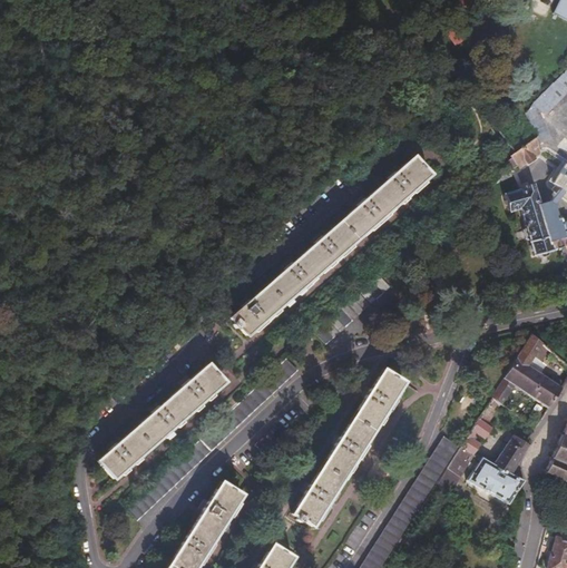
[(448,0),(447,3),(462,13),(469,0),(448,0)]
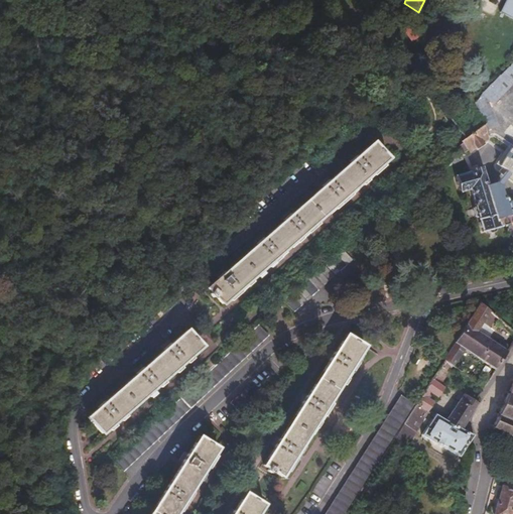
[(507,0),(503,10),(512,14),(512,0),(507,0)]
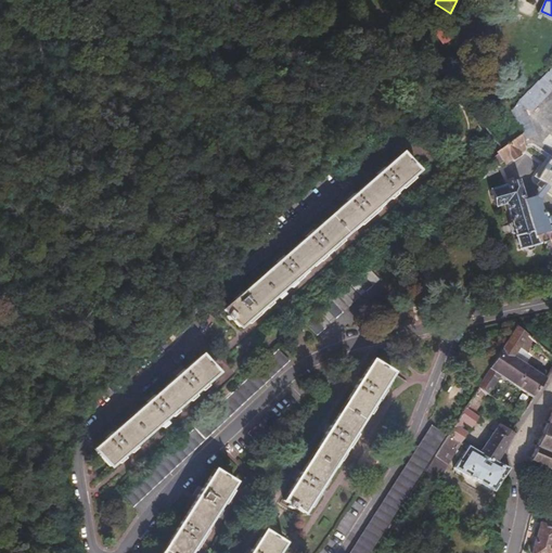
[(441,20),(429,26),(440,44),(452,37),(441,20)]
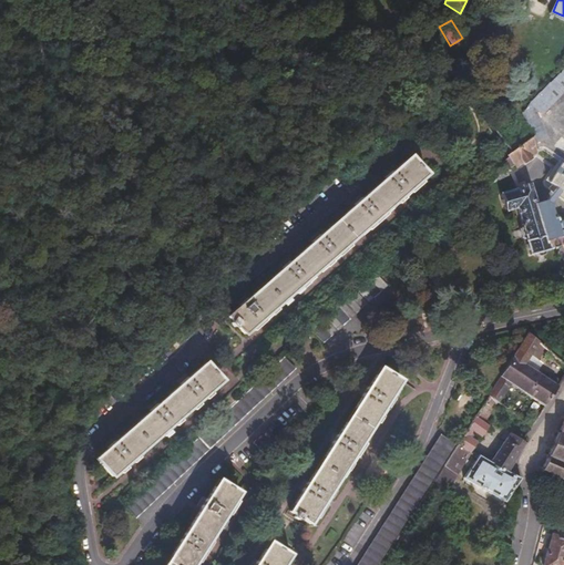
[(535,99),(537,104),(546,112),(563,93),(563,73),(560,75),(549,85),(535,99)]
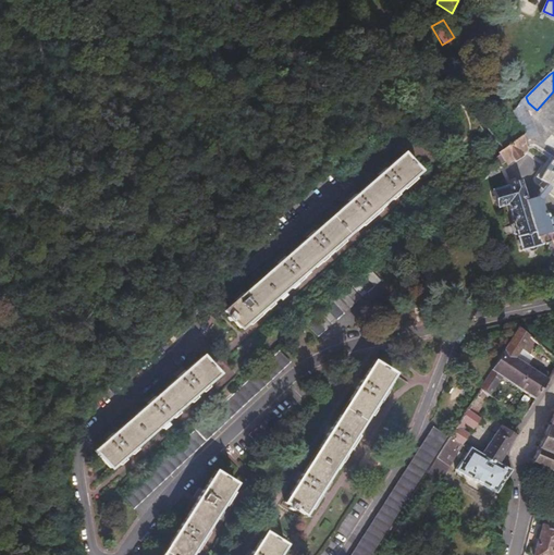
[(517,109),(527,132),(529,137),(541,134),(528,102),(526,97),(517,109)]
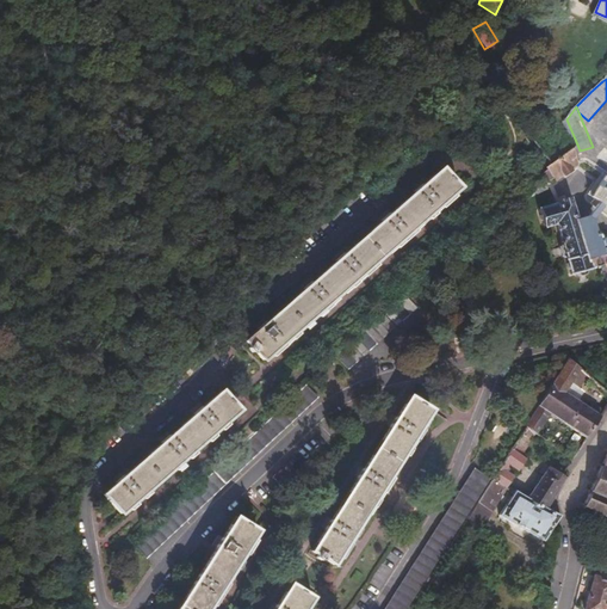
[(553,160),(550,162),(559,176),(582,160),(580,151),(577,145),(553,160)]
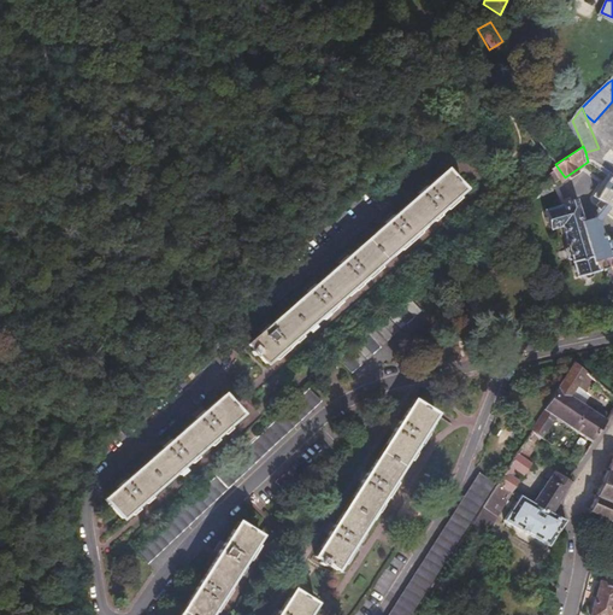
[(264,332),(252,343),(269,361),(467,187),(451,168),(430,186),(425,180),(417,188),(420,193),(396,216),(392,210),(383,217),(388,222),(351,255),(346,250),(337,257),(342,262),(318,283),(313,279),(304,286),(308,292),(272,324),(267,318),(259,326),(264,332)]
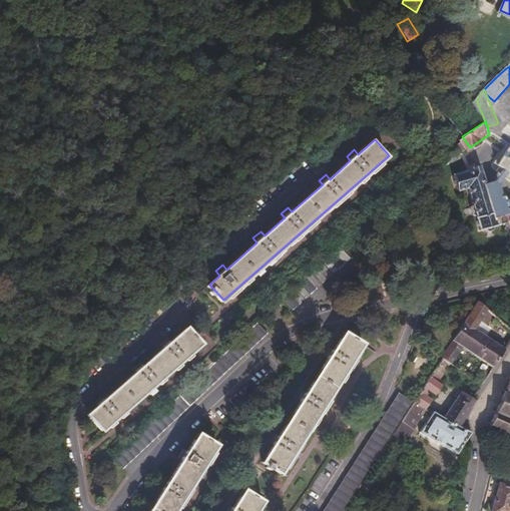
[(443,156),(450,163),(464,156),(455,146),(443,156)]
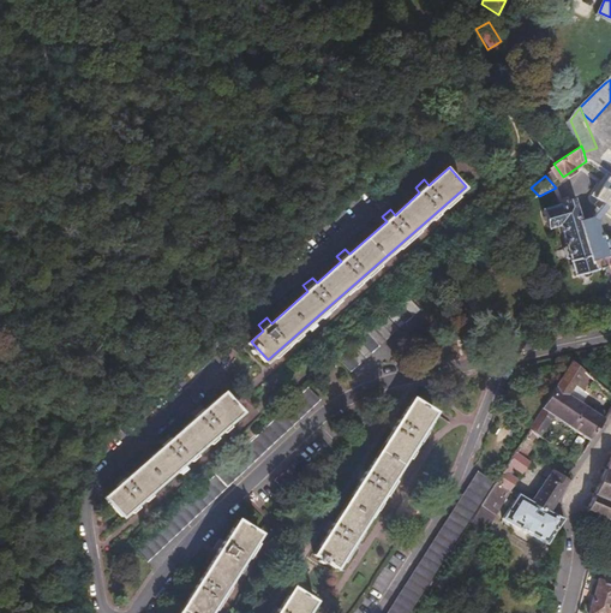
[(610,236),(606,236),(603,226),(601,226),(600,224),(599,224),(598,218),(592,214),(587,215),(585,213),(581,213),(576,197),(568,198),(569,202),(546,208),(551,227),(565,224),(579,274),(583,273),(585,273),(585,275),(588,274),(591,272),(600,269),(600,267),(610,263),(610,236)]
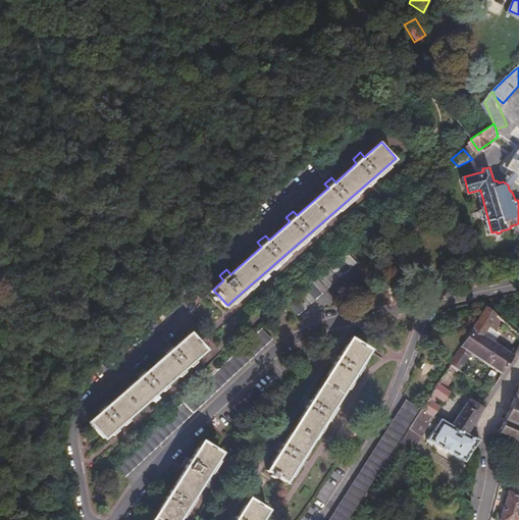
[(347,250),(291,300),(302,312),(358,262),(347,250)]
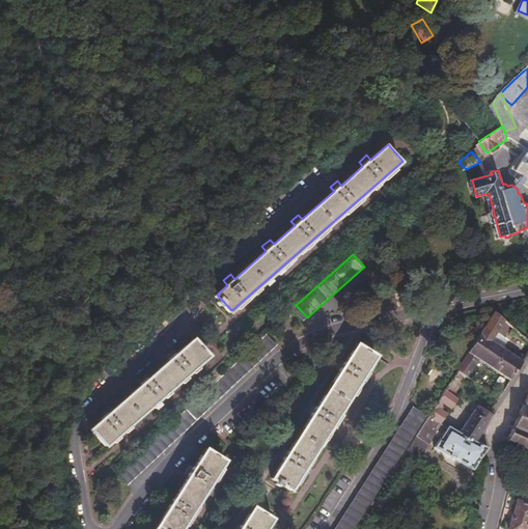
[(481,358),(512,380),(526,359),(515,352),(494,338),(499,331),(505,335),(511,326),(516,328),(517,326),(497,309),(459,367),(460,368),(464,371),(469,376),(481,358)]
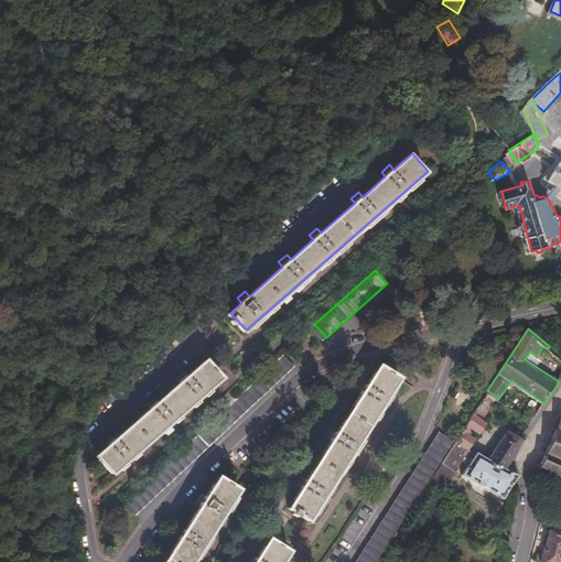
[(283,353),(204,424),(217,438),(295,367),(283,353)]
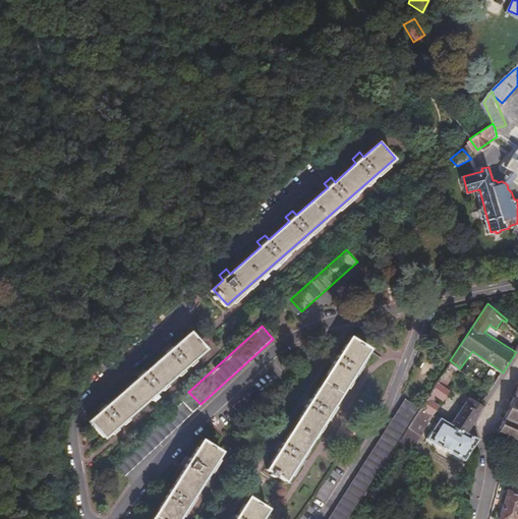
[(103,407),(92,416),(106,433),(207,346),(192,330),(177,343),(174,339),(167,345),(170,349),(149,367),(146,363),(138,369),(141,373),(110,400),(107,397),(100,403),(103,407)]
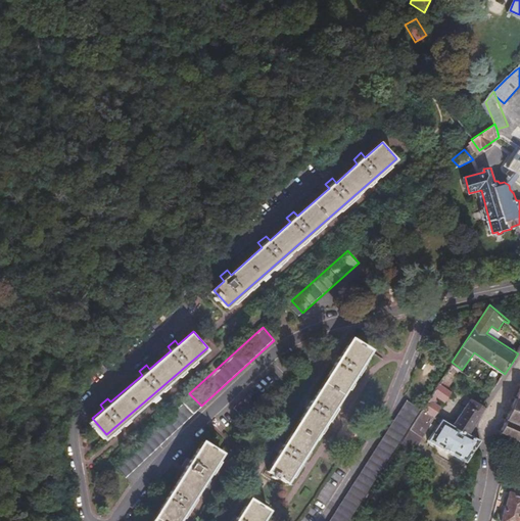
[(371,348),(353,336),(342,356),(337,352),(332,361),(336,364),(314,398),(311,395),(303,406),(308,409),(285,444),(281,442),(276,451),(280,453),(268,471),(286,482),(371,348)]
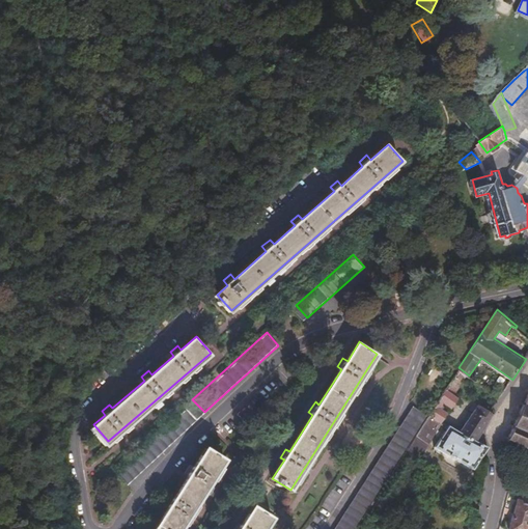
[(515,352),(526,359),(527,357),(517,349),(515,352)]
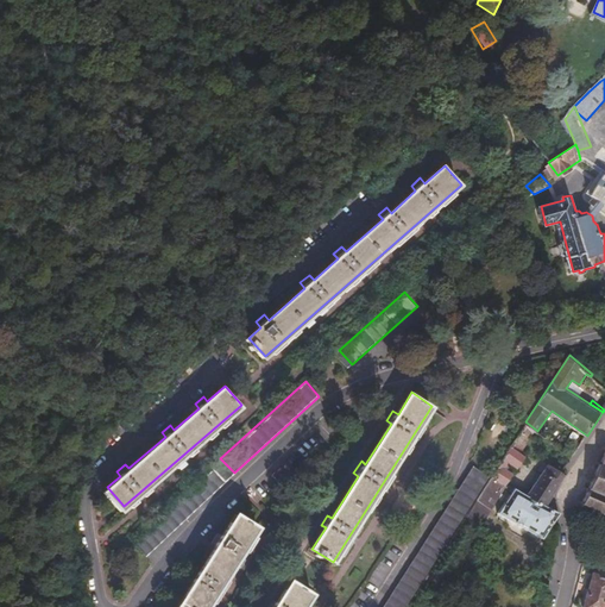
[(518,449),(531,426),(527,423),(512,445),(518,449)]
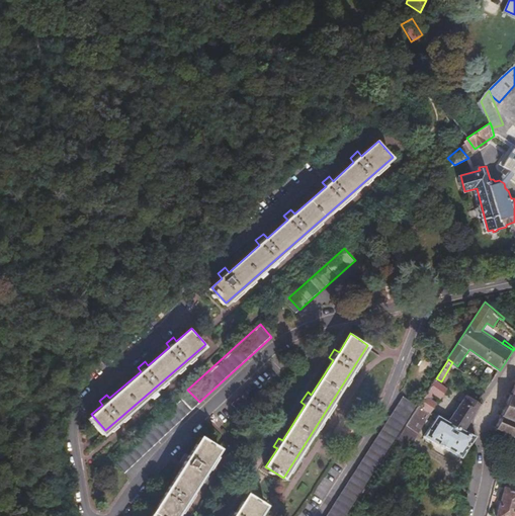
[(436,378),(430,388),(441,395),(447,385),(441,381),(436,378)]
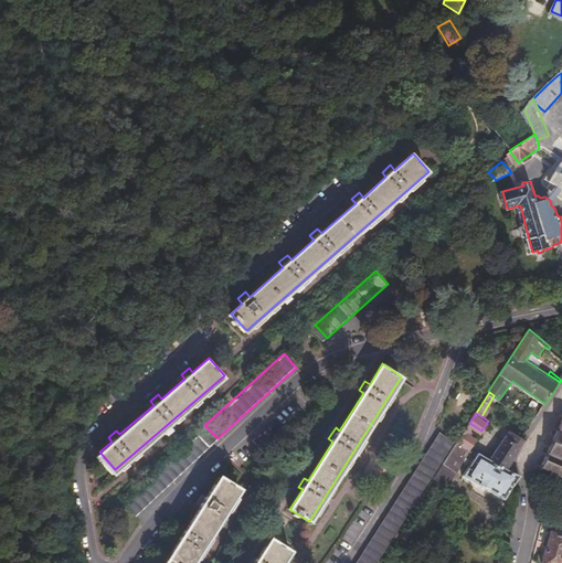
[(561,422),(543,464),(541,463),(538,468),(543,470),(545,468),(561,475),(561,422)]
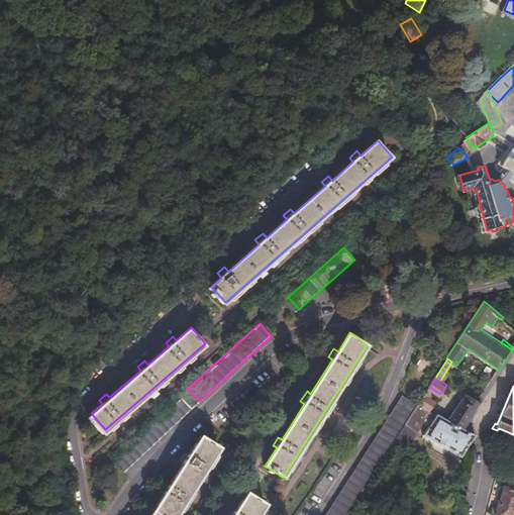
[(187,389),(115,453),(126,467),(199,401),(187,389)]
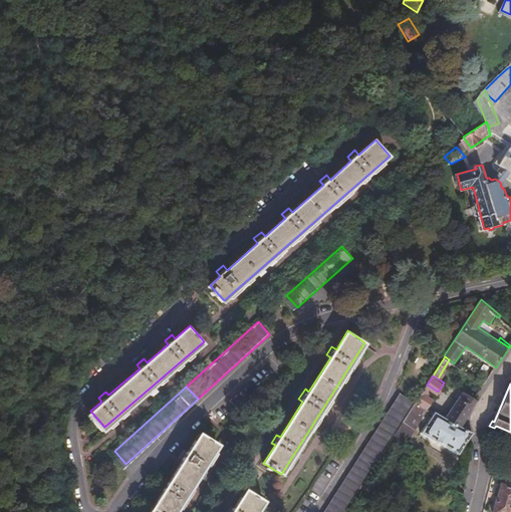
[(417,401),(428,408),(434,399),(423,392),(417,401)]
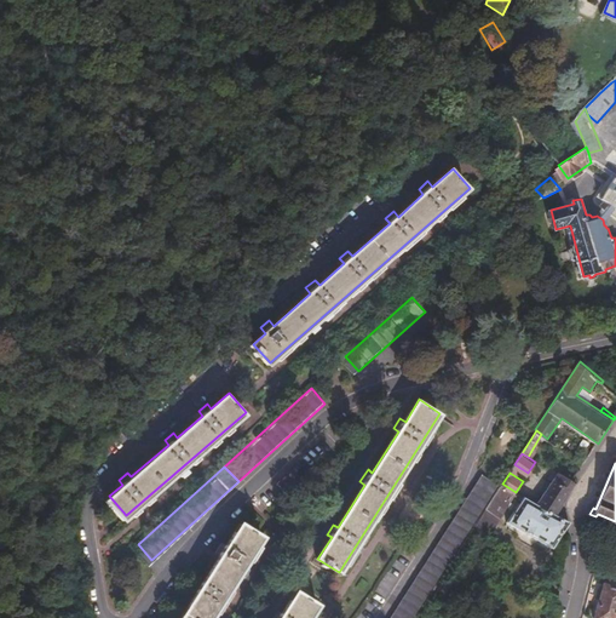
[(558,473),(539,502),(558,513),(576,484),(573,481),(558,473)]
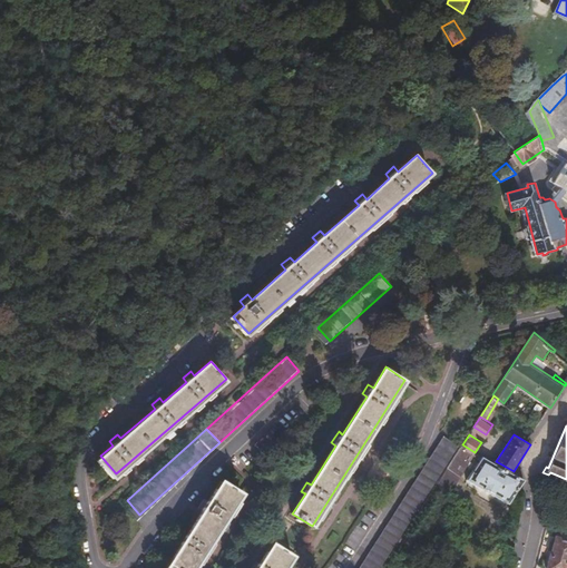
[(379,567),(458,446),(447,438),(362,567),(379,567)]
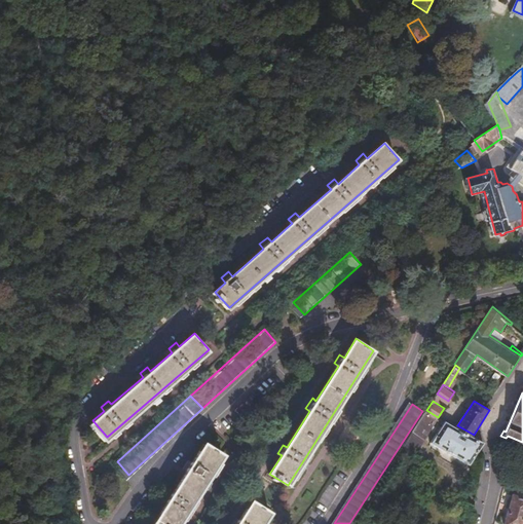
[(474,435),(457,425),(448,419),(446,422),(438,417),(426,410),(425,410),(413,429),(425,438),(433,426),(440,432),(433,442),(471,464),(486,443),(474,435)]
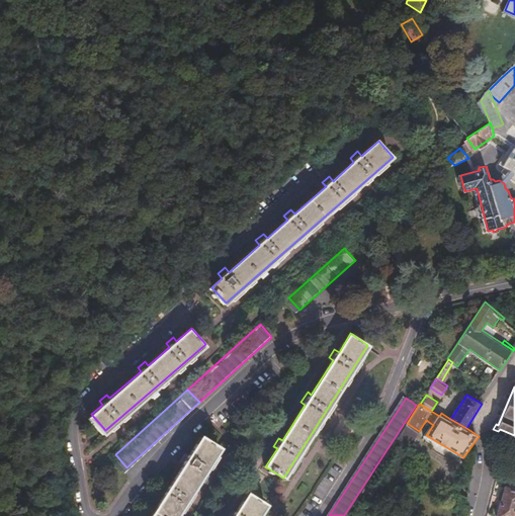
[(178,515),(223,447),(203,435),(190,455),(186,453),(181,461),(185,463),(171,486),(167,483),(162,491),(166,494),(151,515),(178,515)]
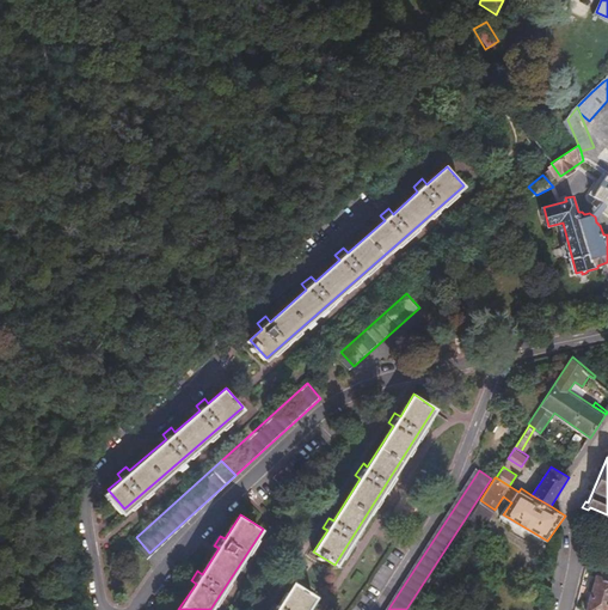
[(607,609),(607,579),(599,577),(596,583),(593,581),(590,590),(594,591),(588,609),(607,609)]
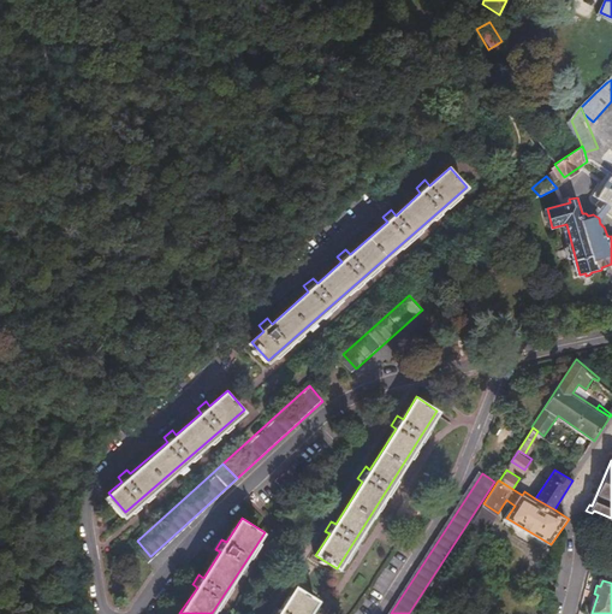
[(307,613),(315,602),(295,589),(280,610),(275,607),(271,613),(307,613)]
